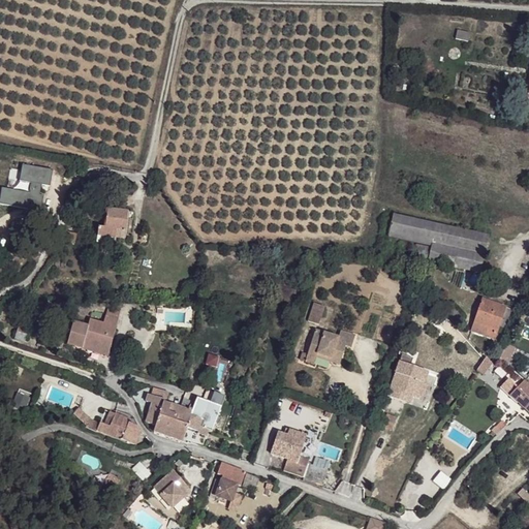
[(457,31),(456,39),(468,41),(469,33),(457,31)]
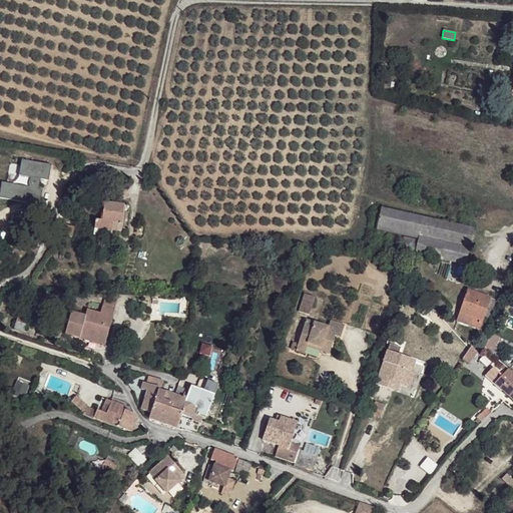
[(28,186),(2,182),(0,190),(0,197),(39,205),(42,189),(39,188),(40,179),(48,180),(51,165),(22,159),(19,175),(29,177),(28,186)]
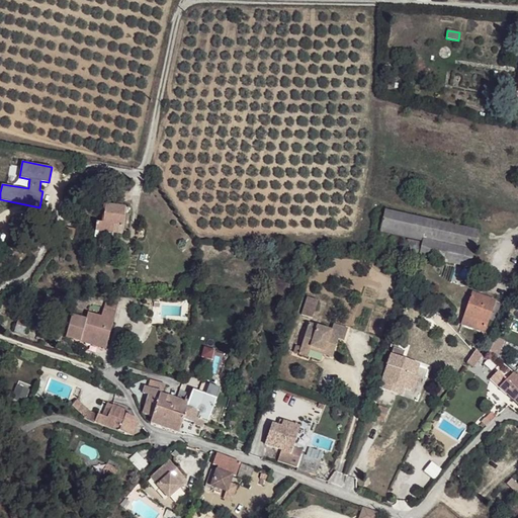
[(102,223),(97,222),(96,232),(112,234),(121,236),(125,208),(105,205),(104,207),(103,217),(102,223)]
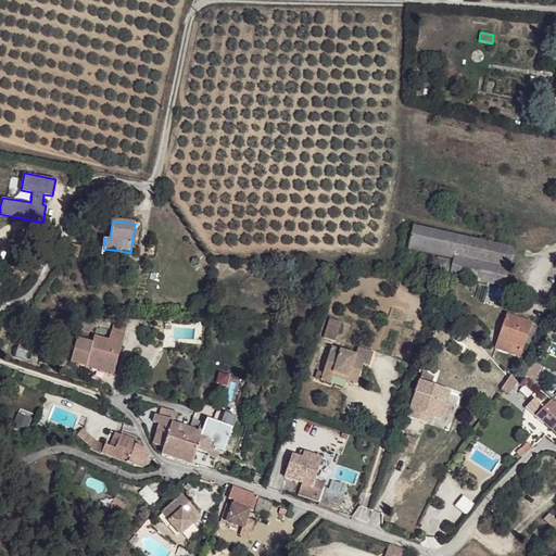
[(84,227),(90,230),(91,230),(93,230),(95,228),(95,226),(92,224),(86,222),(84,227)]
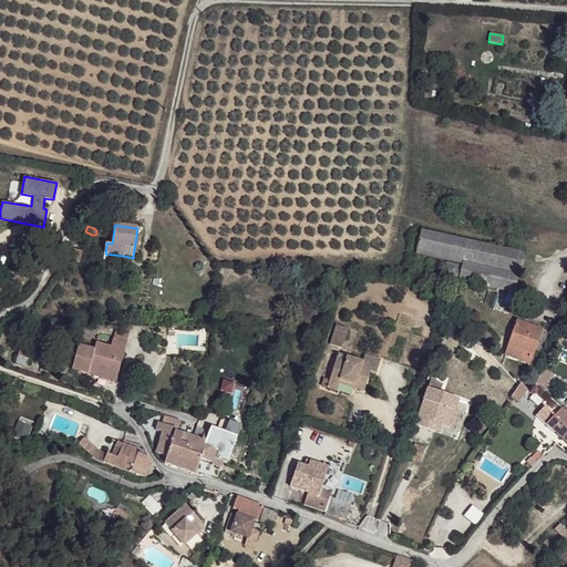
[(523,253),(422,230),(418,253),(462,263),(462,265),(445,261),(444,271),(446,271),(445,278),(514,292),(523,253)]
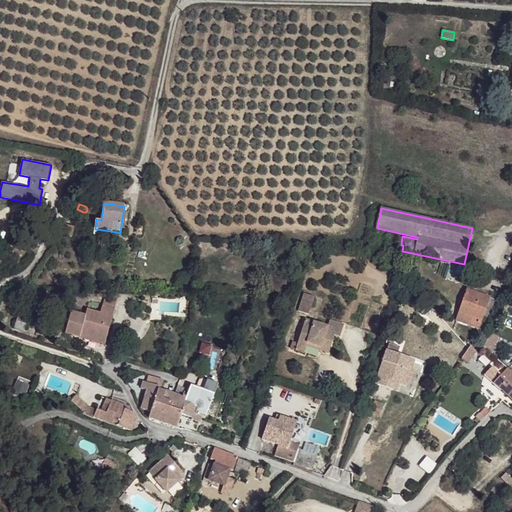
[(13,225),(36,229),(36,228),(45,230),(48,217),(16,211),(13,225)]
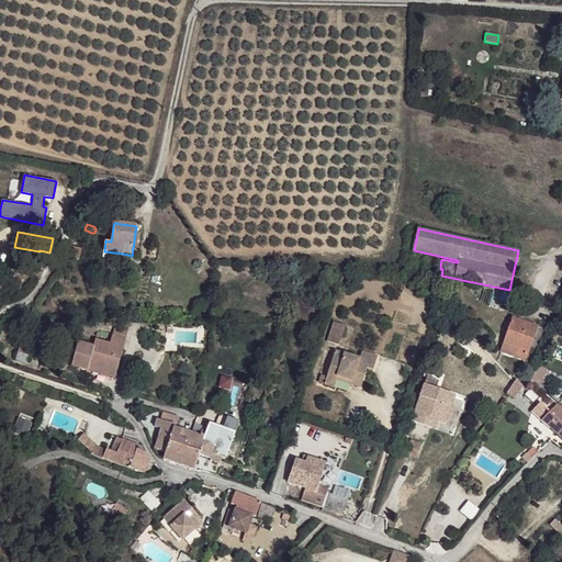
[(62,256),(79,260),(81,249),(64,245),(62,256)]
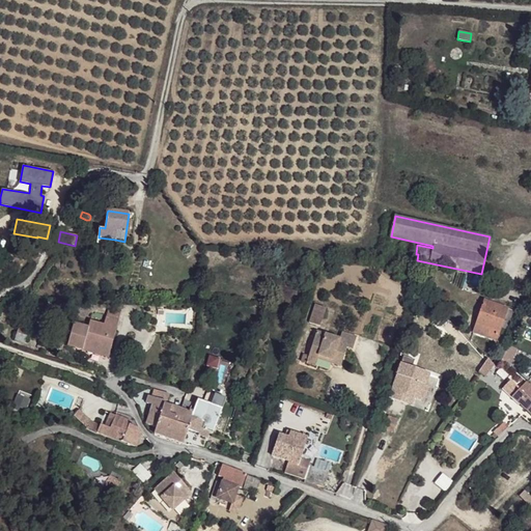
[(115,240),(99,238),(98,244),(115,246),(115,240)]
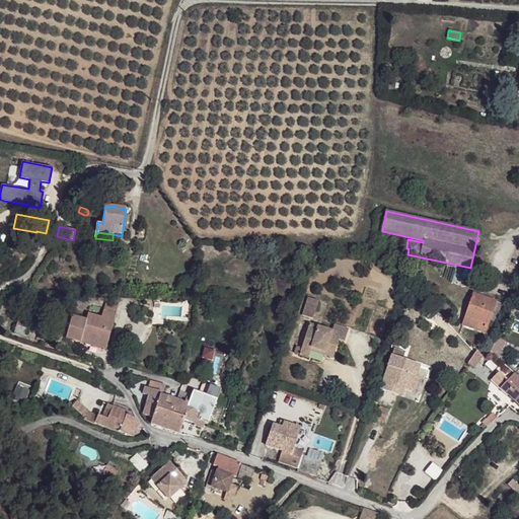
[(462,324),(486,332),(490,321),(496,302),(472,294),(462,324)]
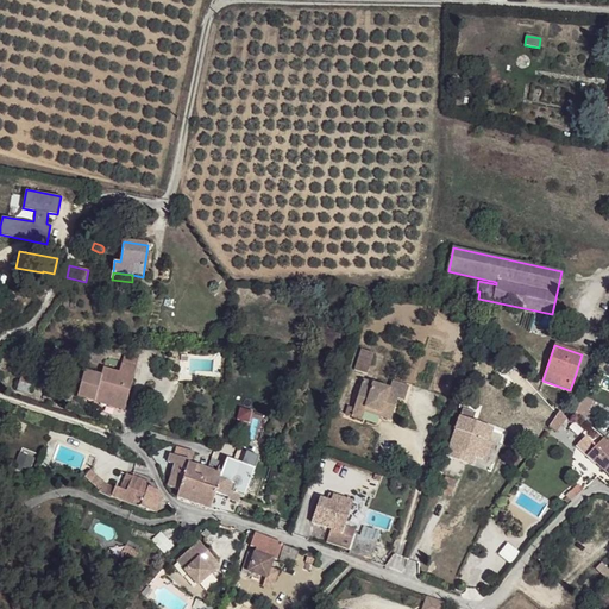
[(362,349),(355,370),(366,375),(374,353),(362,349)]
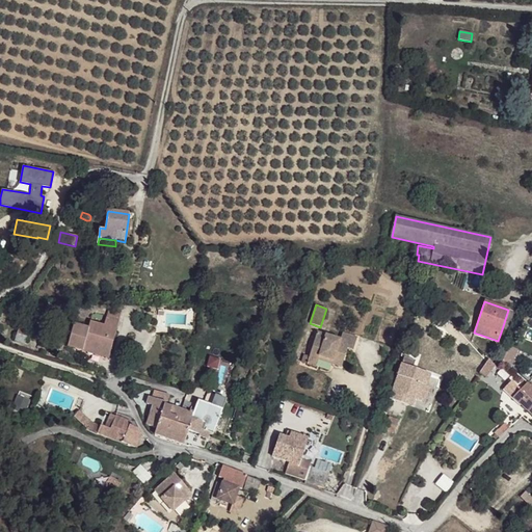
[(508,310),(502,329),(508,331),(514,312),(508,310)]
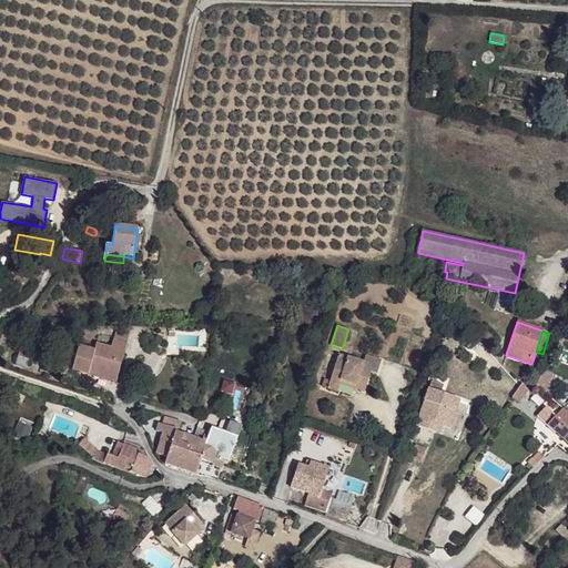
[(72,371),(88,375),(89,369),(101,373),(99,377),(115,383),(127,344),(113,340),(111,347),(97,344),(94,351),(79,346),(72,371)]
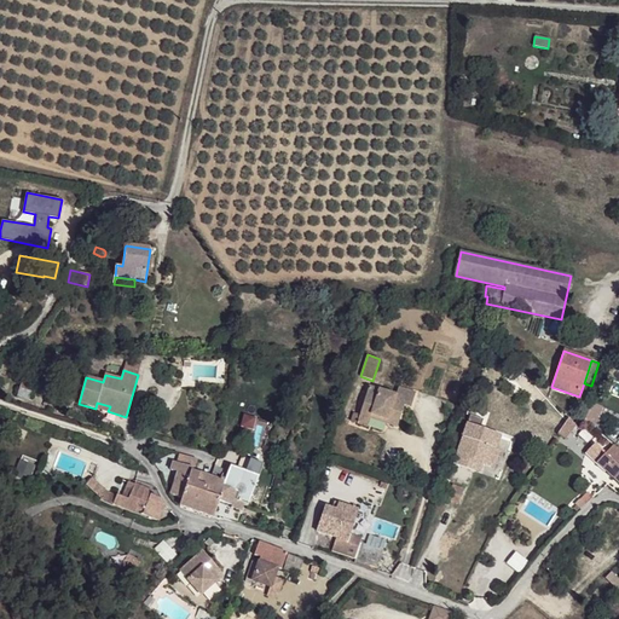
[(23,379),(19,388),(32,392),(35,383),(23,379)]
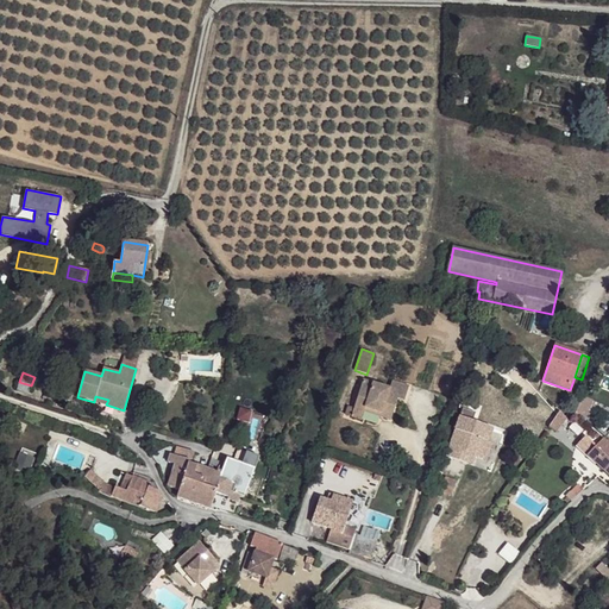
[(363,380),(355,408),(364,412),(365,409),(382,414),(382,418),(390,420),(397,399),(405,401),(409,387),(393,381),(390,389),(363,380)]
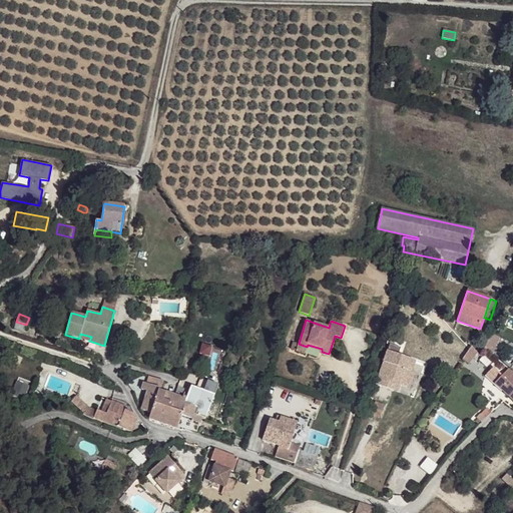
[(491,334),(484,349),(492,355),(499,338),(491,334)]
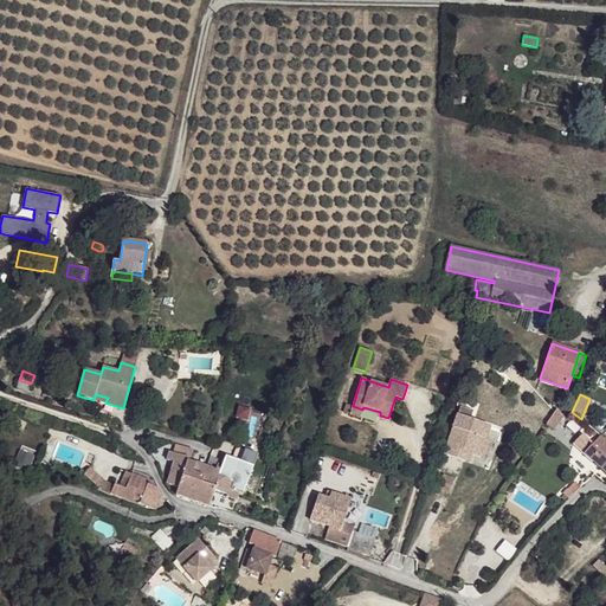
[(353,406),(349,416),(359,418),(362,410),(353,406)]
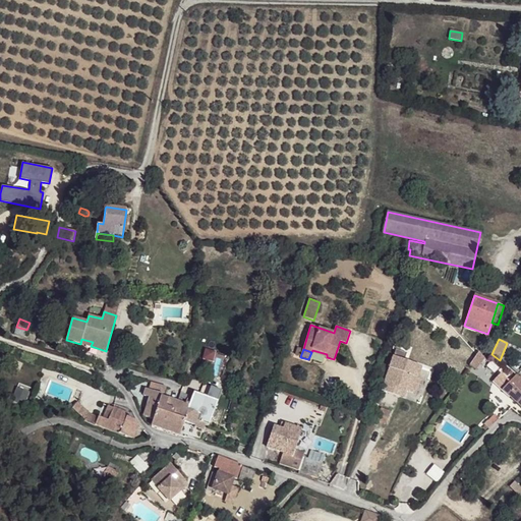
[(382,391),(392,395),(395,387),(405,391),(411,393),(417,379),(421,366),(404,360),(407,353),(396,349),(382,391)]
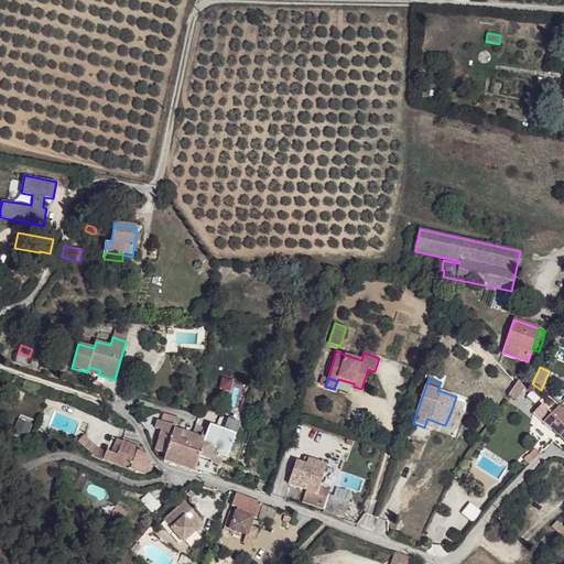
[(519,381),(509,394),(516,400),(524,388),(519,381)]
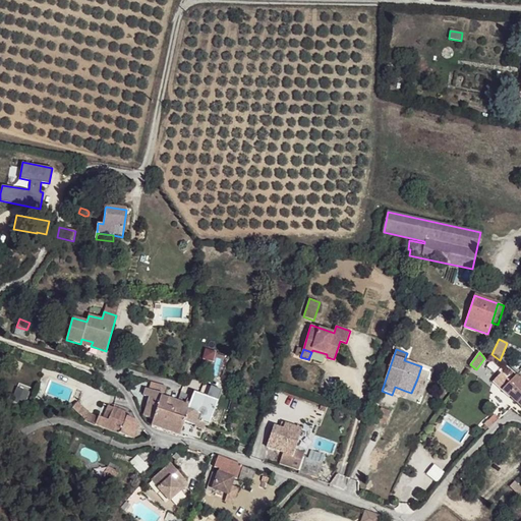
[(240,358),(233,356),(230,367),(237,369),(240,358)]
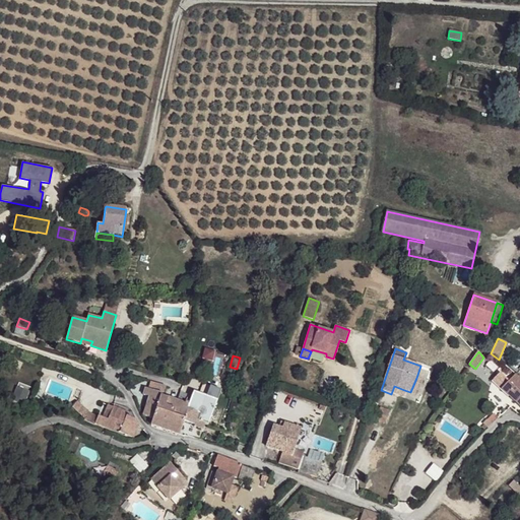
[(501,389),(519,405),(519,378),(515,374),(501,389)]
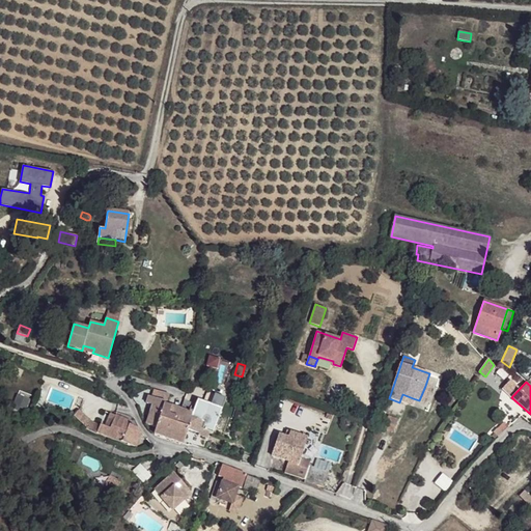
[(425,386),(419,400),(424,402),(429,387),(425,386)]
